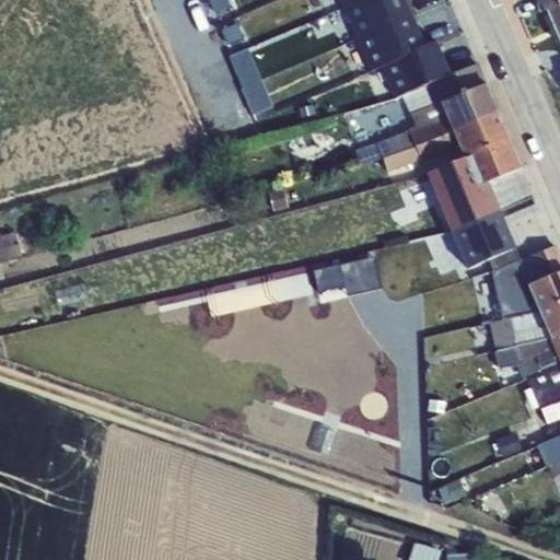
[(349,0),(383,97),(451,74),(438,36),(421,42),(406,0),(326,0),(329,7),(349,0)]
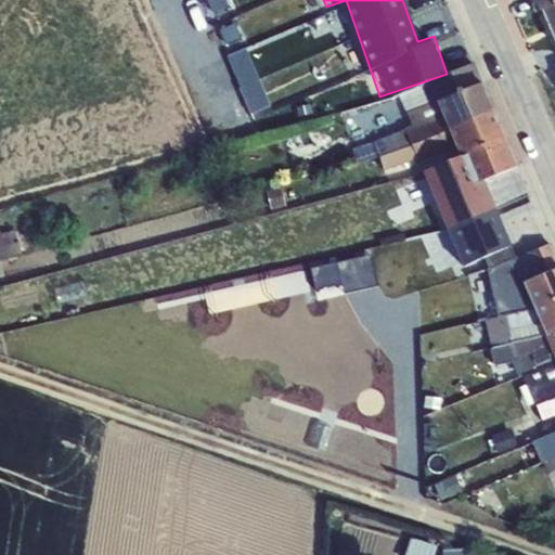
[(554,0),(531,0),(536,11),(542,9),(554,1),(554,0)]
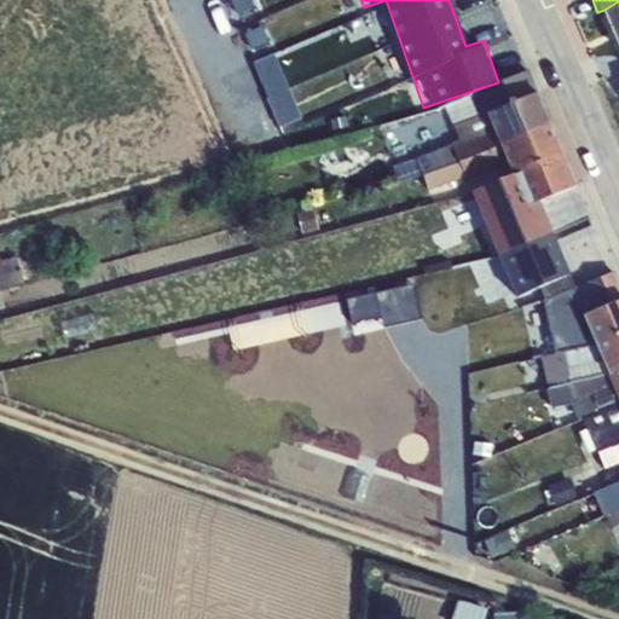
[(618,1),(605,10),(618,42),(618,1)]
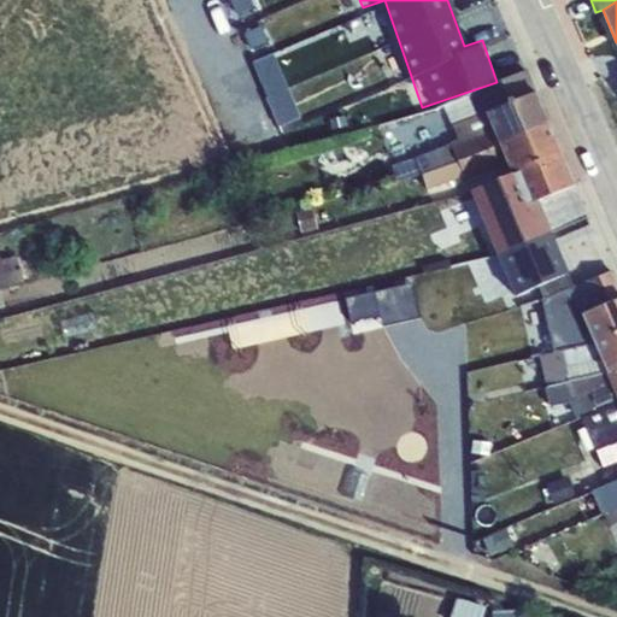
[(277,54),(257,63),(270,93),(291,84),(277,54)]
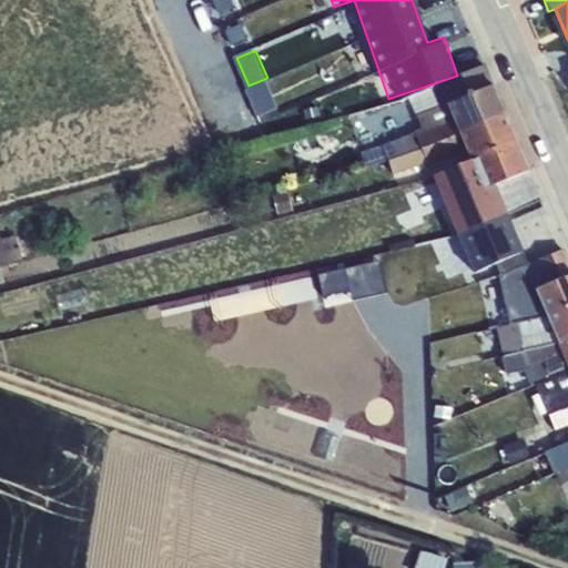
[(447,103),(495,84),(486,64),(433,85),(440,105),(417,114),(423,129),(453,117),(447,103)]
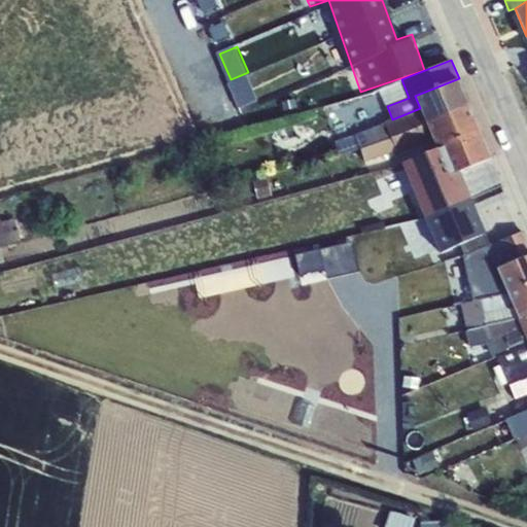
[(459,78),(415,96),(420,108),(426,121),(469,104),(459,78)]
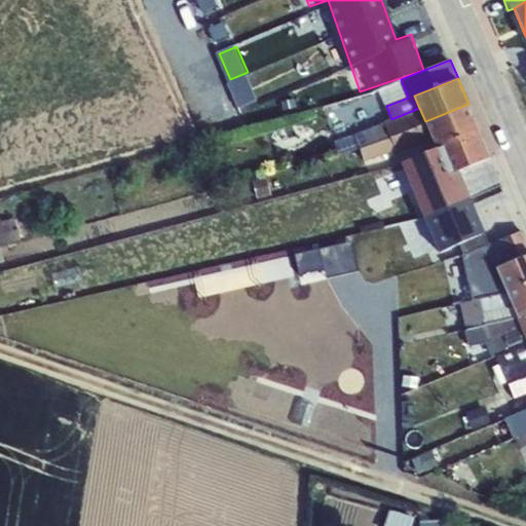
[(479,129),(468,104),(425,121),(433,139),(437,148),(479,129)]
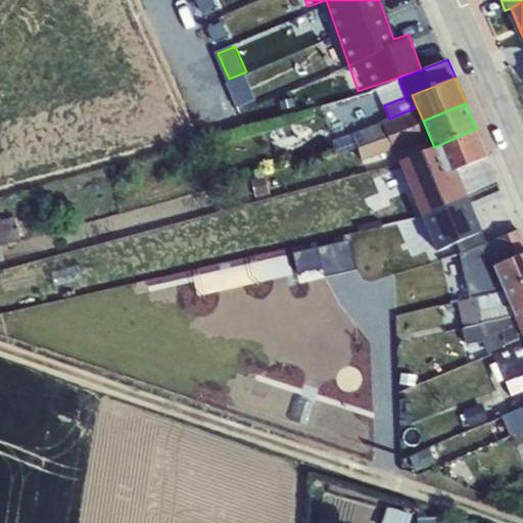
[(417,107),(389,119),(352,133),(358,147),(363,160),(394,149),(395,152),(430,138),(423,121),(417,107)]
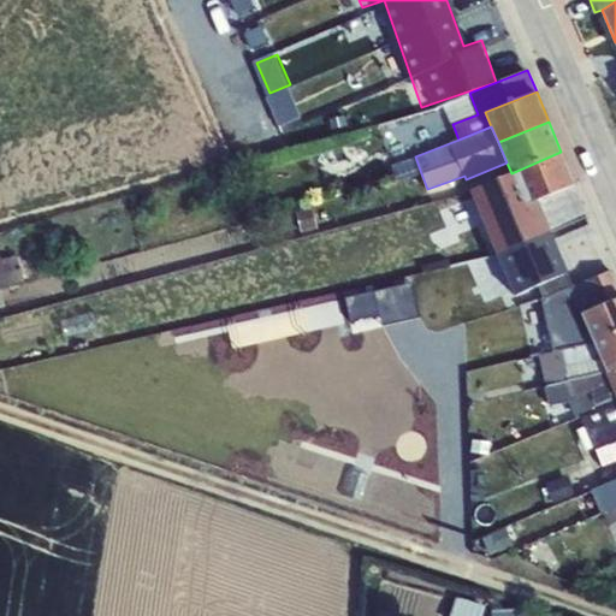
[(574,184),(561,152),(511,173),(525,205),(563,189),(574,184)]
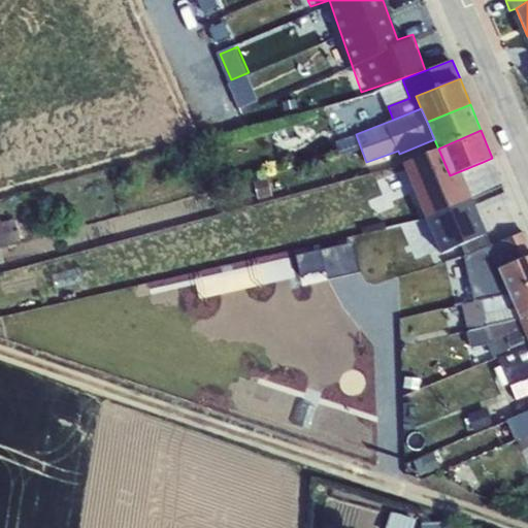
[(450,175),(438,149),(403,163),(409,179),(431,171),(434,180),(414,190),(420,206),(489,178),(483,162),(450,175)]
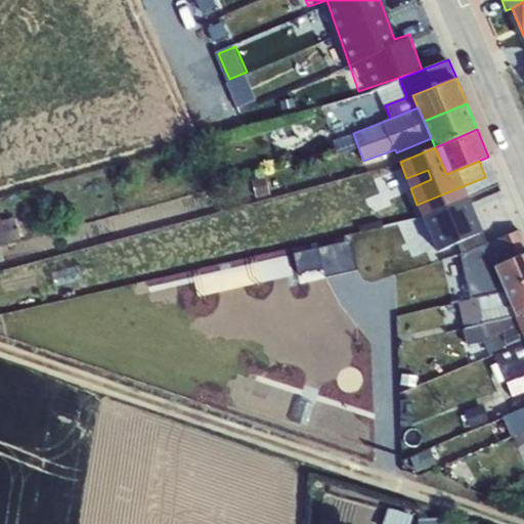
[(499,204),(513,232),(520,229),(498,182),(487,187),(495,206),(499,204)]
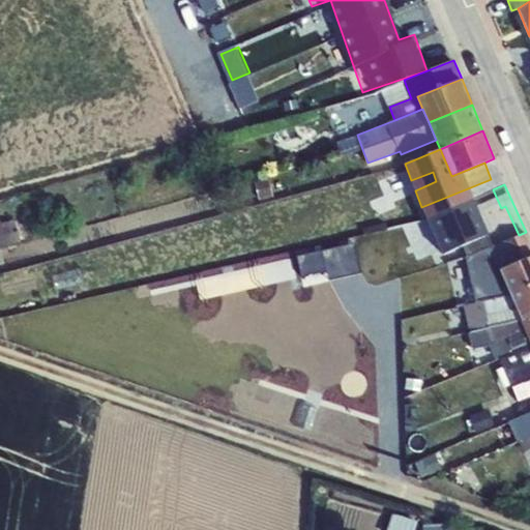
[(16,219),(0,223),(0,246),(21,242),(16,219)]
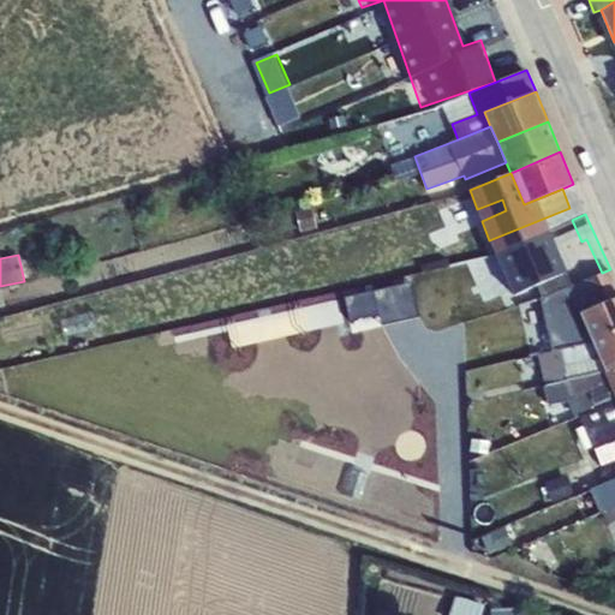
[(614,315),(614,280),(610,269),(602,273),(583,280),(595,306),(580,314),(586,328),(614,315)]
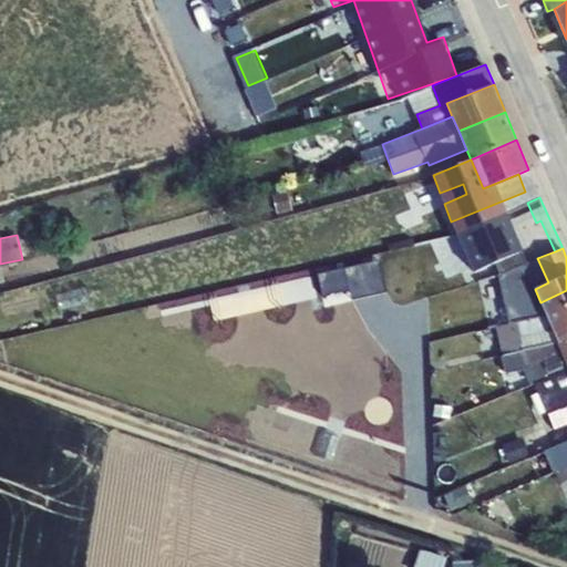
[(416,253),(385,260),(393,290),(424,281),(416,253)]
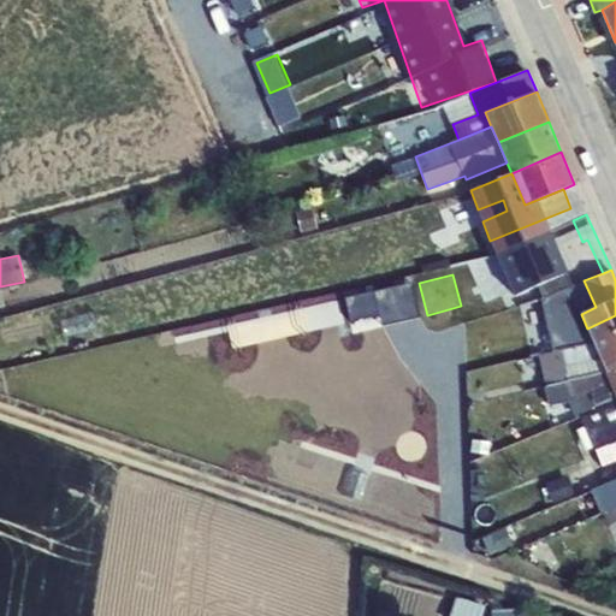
[(596,307),(584,280),(540,298),(545,319),(468,341),(475,361),(557,336),(587,329),(581,314),(596,307)]
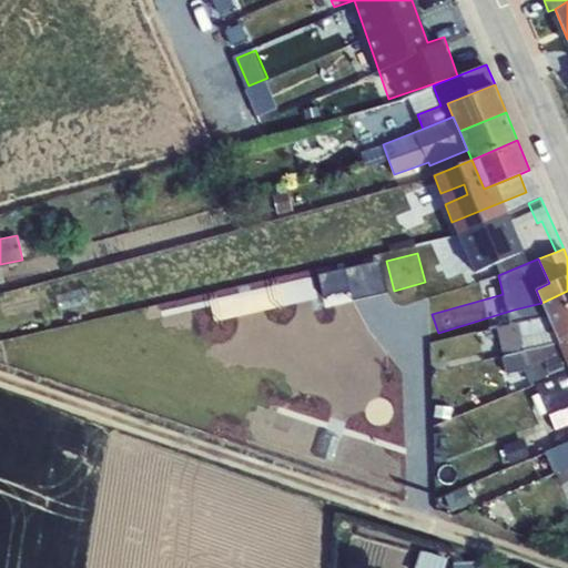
[(567,340),(567,291),(541,303),(554,331),(559,344),(567,340)]
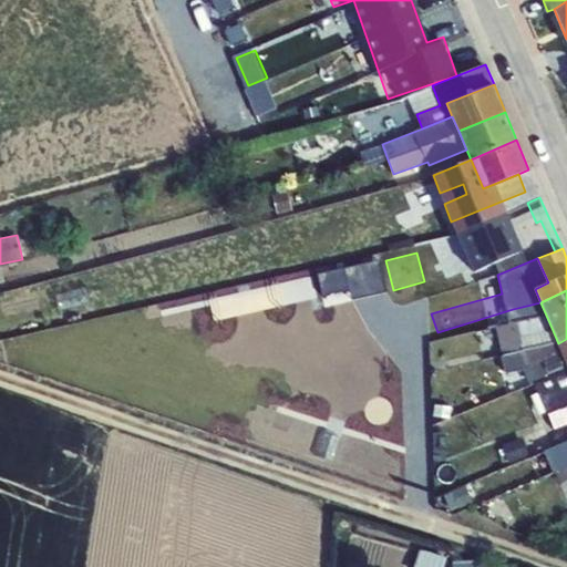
[(540,302),(513,309),(513,318),(494,322),(495,326),(500,326),(503,341),(518,338),(553,330),(540,302)]
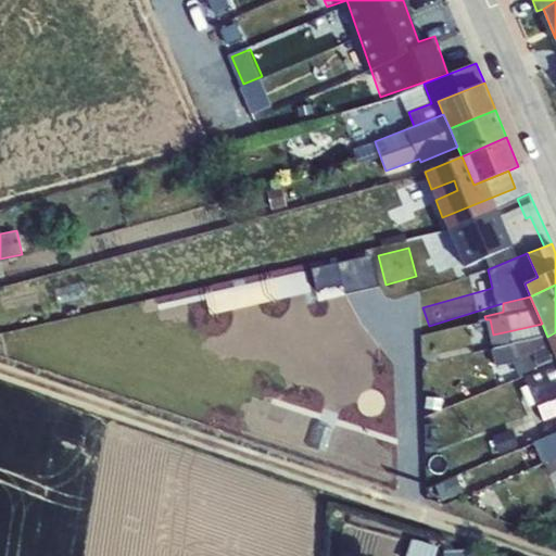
[(401,304),(386,308),(389,319),(404,315),(401,304)]
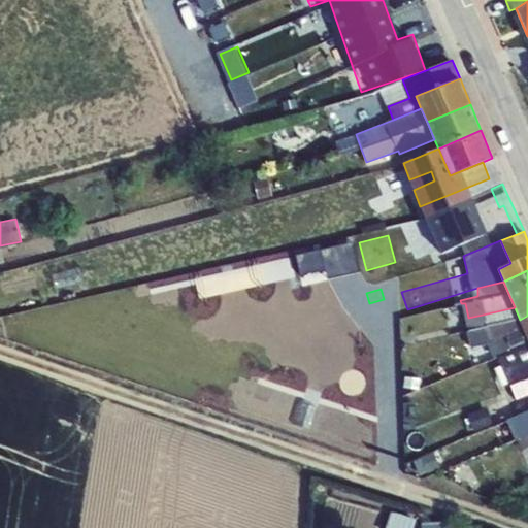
[(363,295),(349,300),(355,319),(370,316),(363,295)]
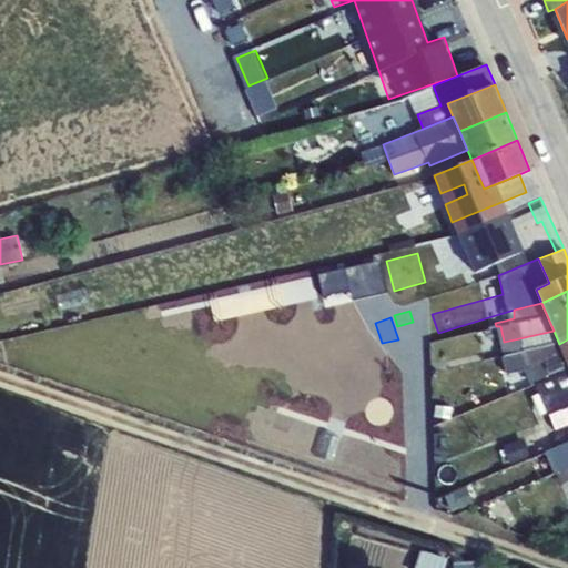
[(554,331),(519,338),(523,351),(504,355),(507,371),(527,365),(565,357),(559,344),(554,331)]
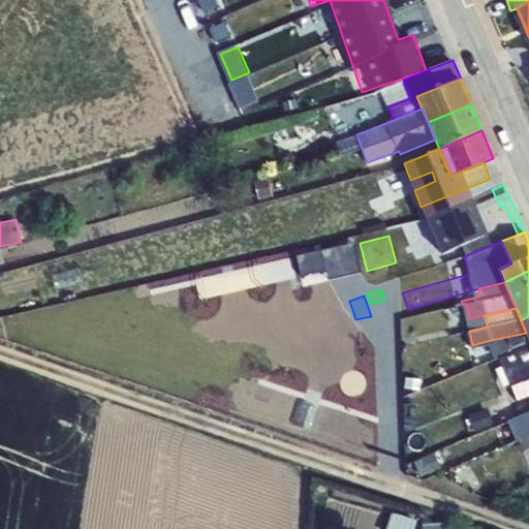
[(528,338),(526,333),(491,340),(499,356),(528,344),(528,338)]
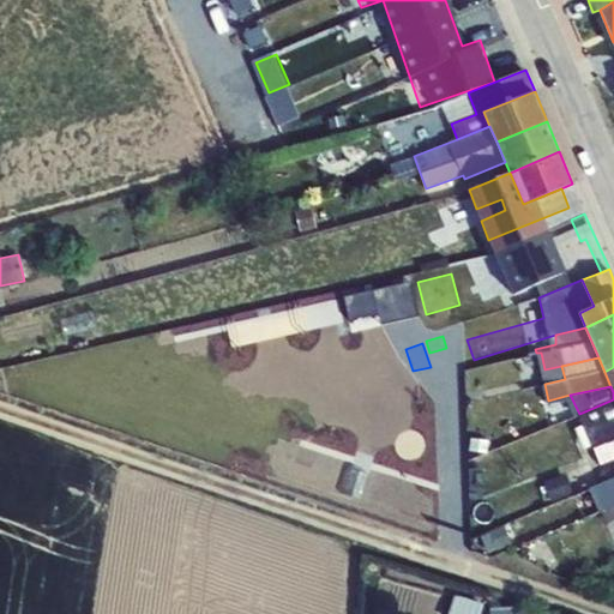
[(613,399),(579,414),(594,447),(613,440),(613,399)]
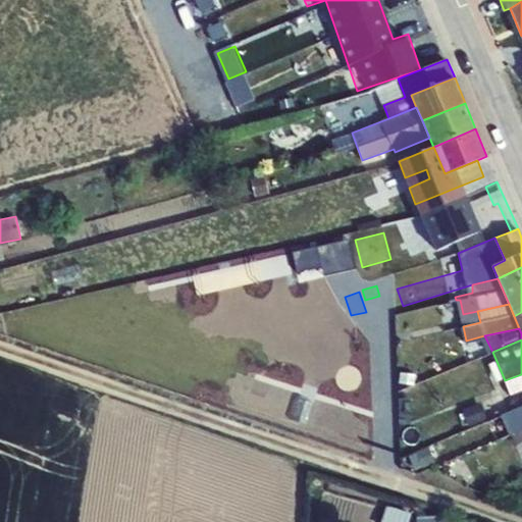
[(521,374),(505,380),(510,395),(521,392),(521,374)]
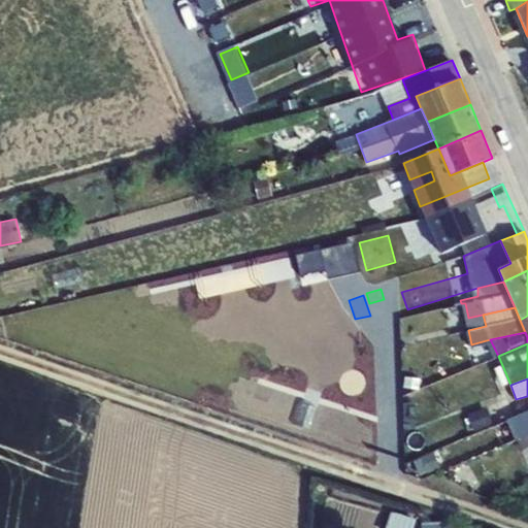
[(502,446),(527,434),(527,409),(494,425),(502,446)]
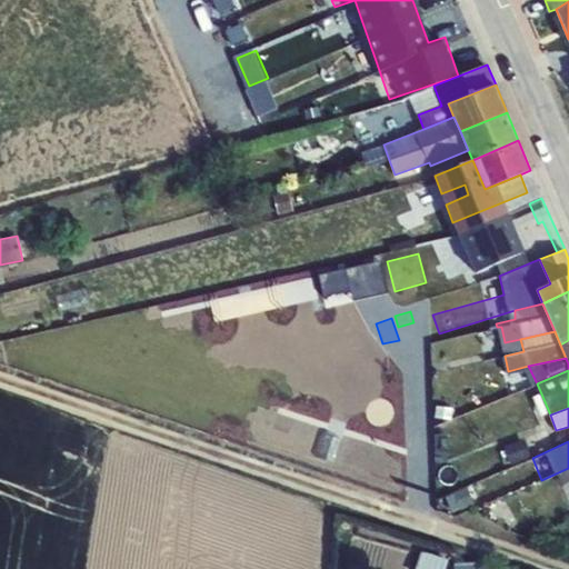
[(479,483),(448,496),(455,511),(486,498),(479,483)]
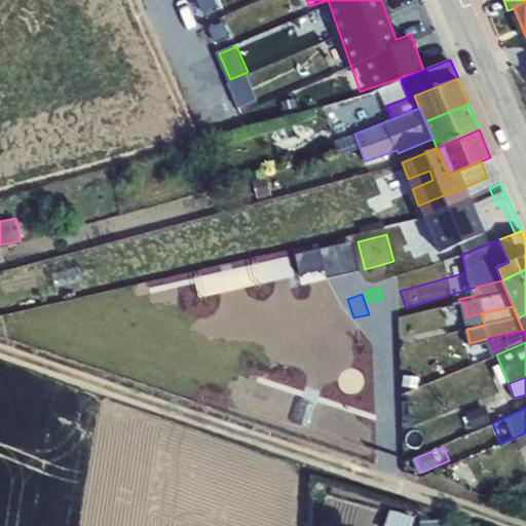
[(411,525),(414,517),(389,510),(383,525),(411,525)]
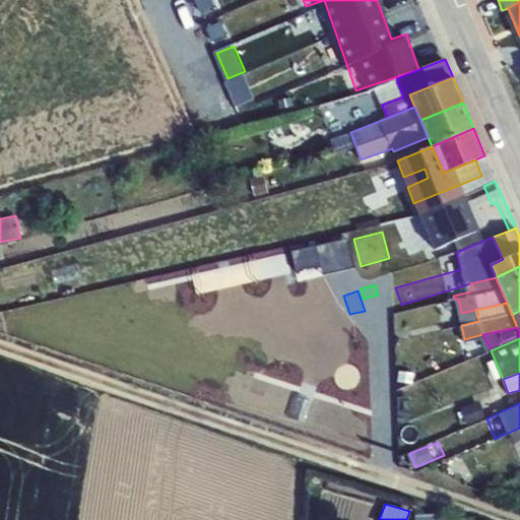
[(329,519),(330,510),(320,509),(318,519),(329,519)]
